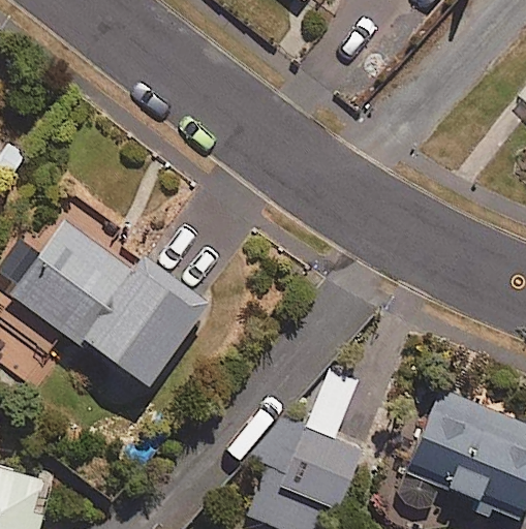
[(289,0),(307,13),(317,0),(289,0)]
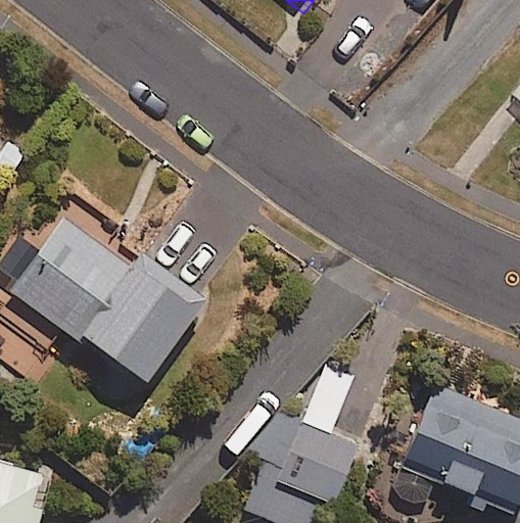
[(519,74),(505,93),(519,105),(519,74)]
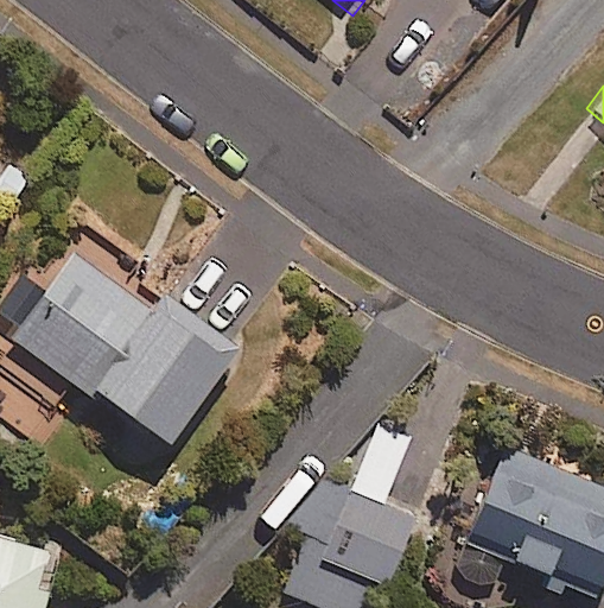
[(171,445),(231,360),(240,348),(166,296),(158,308),(78,252),(10,350),(87,404),(94,392),(171,445)]
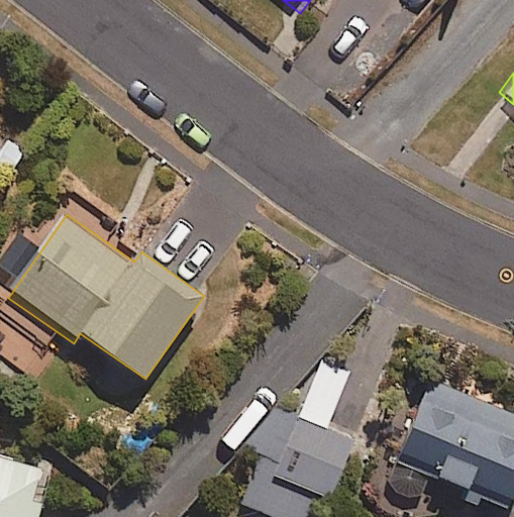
[(320,360),(296,418),(280,411),(242,500),(283,516),(310,516),(319,494),(332,500),(356,442),(326,430),(349,373),(320,360)]
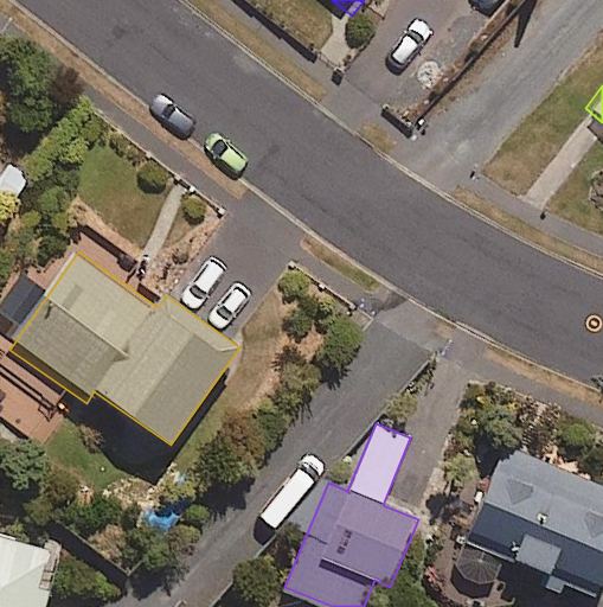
[(600,598),(602,587),(602,484),(506,445),(460,562),(499,577),(505,562),(540,576),(534,592),(558,602),(565,585),(600,598)]
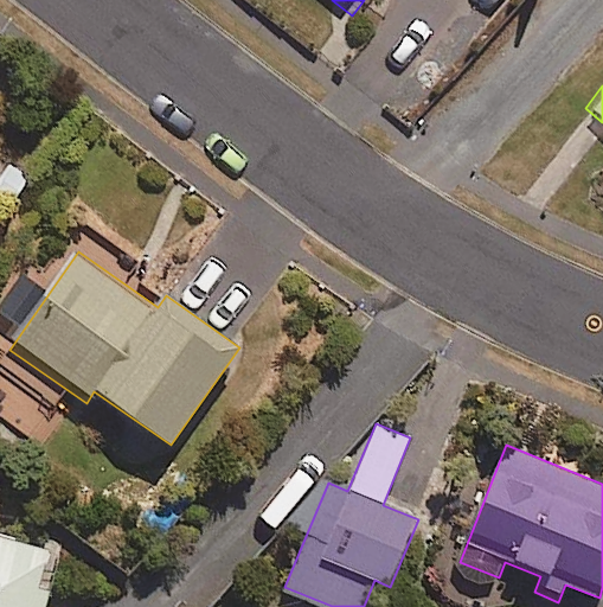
[(49,551),(0,535),(0,606),(49,606),(53,596),(36,590),(49,551)]
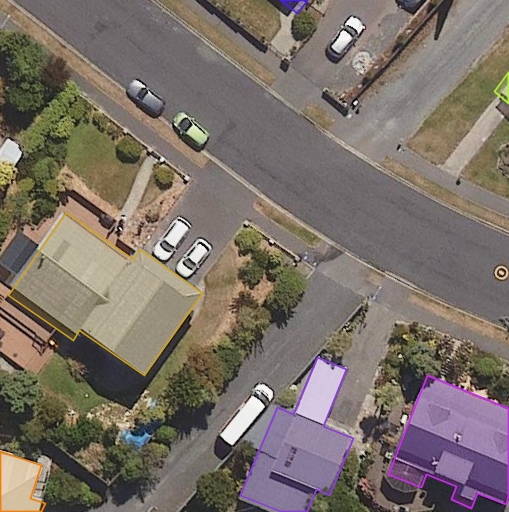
All buildings are outlined.
